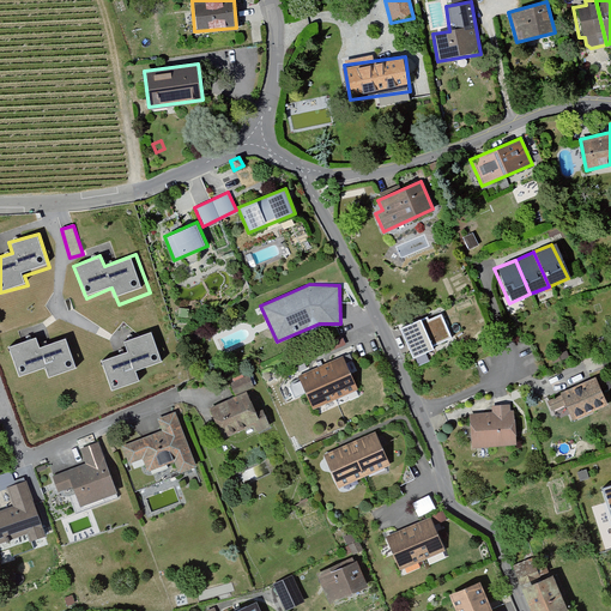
[(440,308),(397,327),(407,352),(451,333),(440,308)]
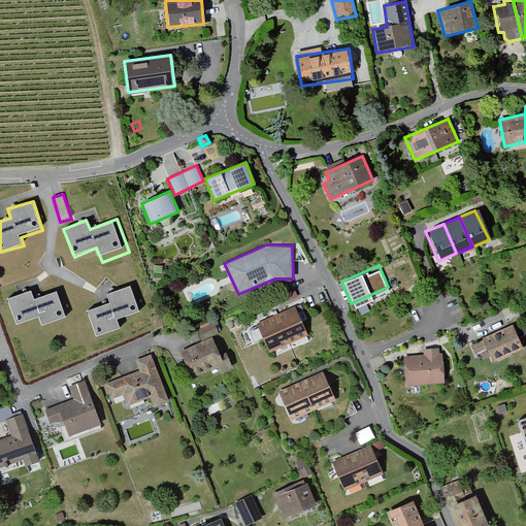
[(109,299),(85,309),(97,341),(119,332),(116,324),(140,315),(128,284),(110,290),(106,292),(109,299)]
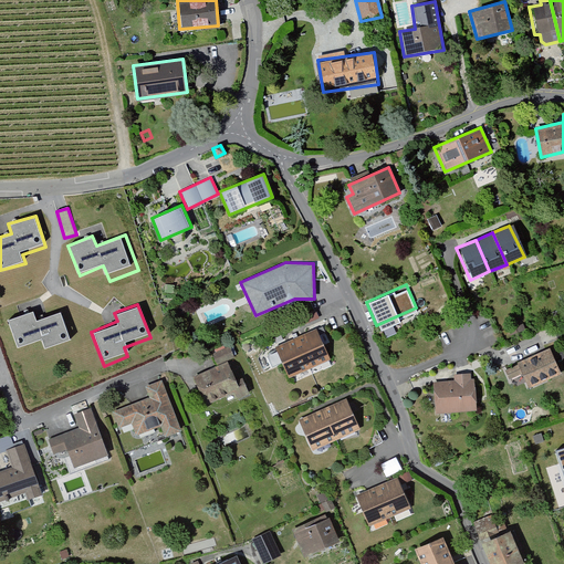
[(41,306),(6,321),(18,351),(41,341),(48,356),(75,345),(62,312),(53,315),(45,317),(41,306)]
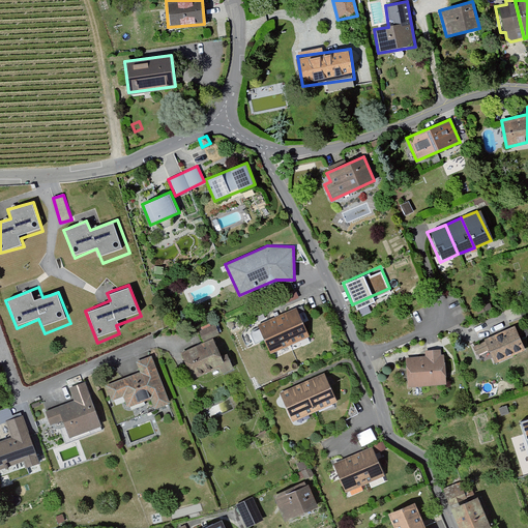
[(295,306),(277,313),(290,345),(309,338),(295,306)]
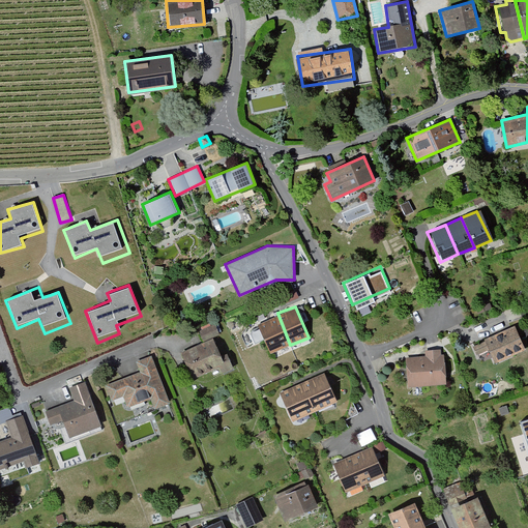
[(257,321),(268,352),(290,345),(277,313),(257,321)]
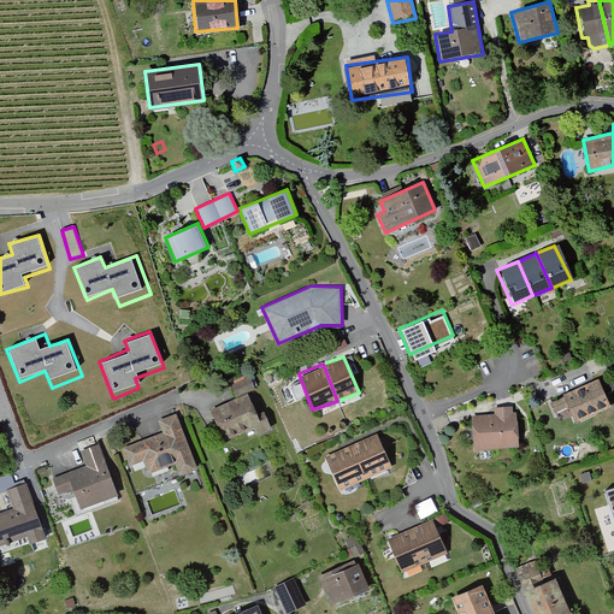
[(613,405),(601,375),(544,397),(551,414),(571,406),(578,424),(613,408),(613,405)]
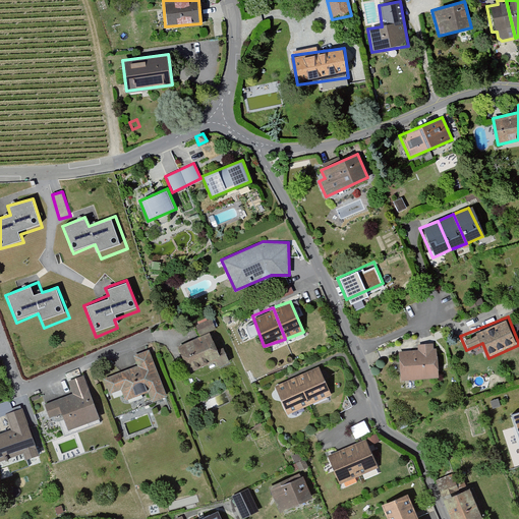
[(211,318),(193,324),(197,334),(214,327),(211,318)]
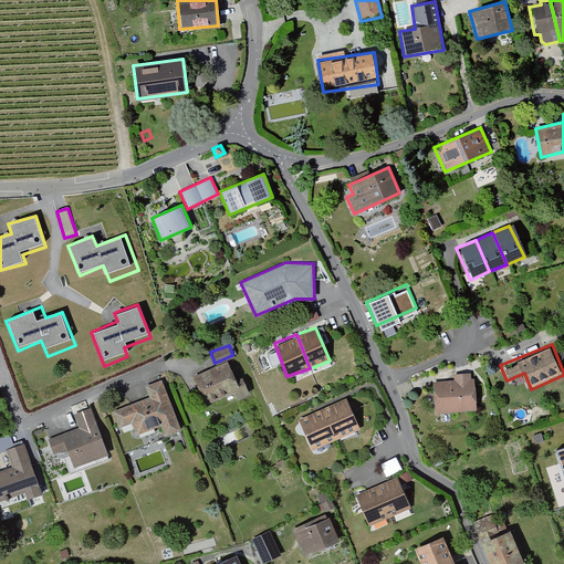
[(207,404),(235,392),(238,399),(249,395),(242,379),(238,380),(228,359),(194,375),(207,404)]
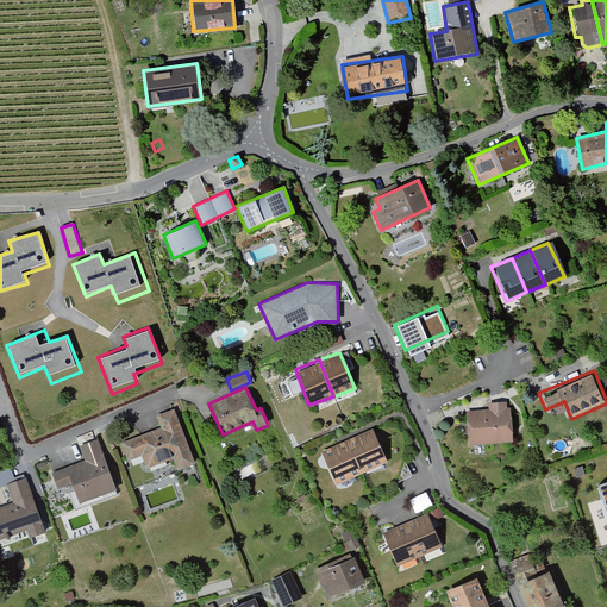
[(465,410),(467,443),(512,440),(511,405),(504,406),(504,399),(488,400),(488,408),(465,410)]
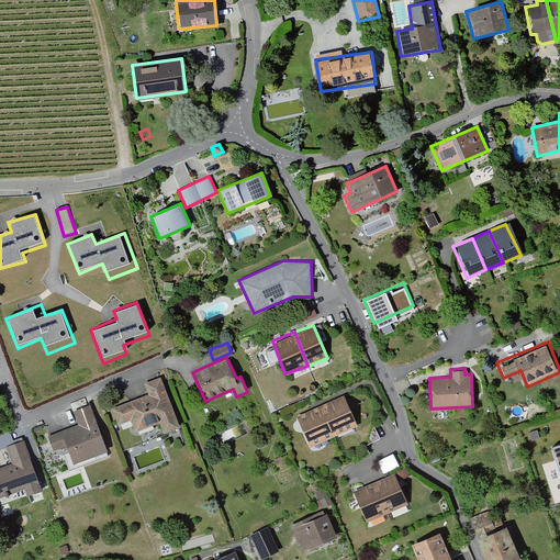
[(147,393),(109,407),(116,425),(130,420),(134,429),(159,420),(164,433),(179,427),(159,376),(143,382),(147,393)]
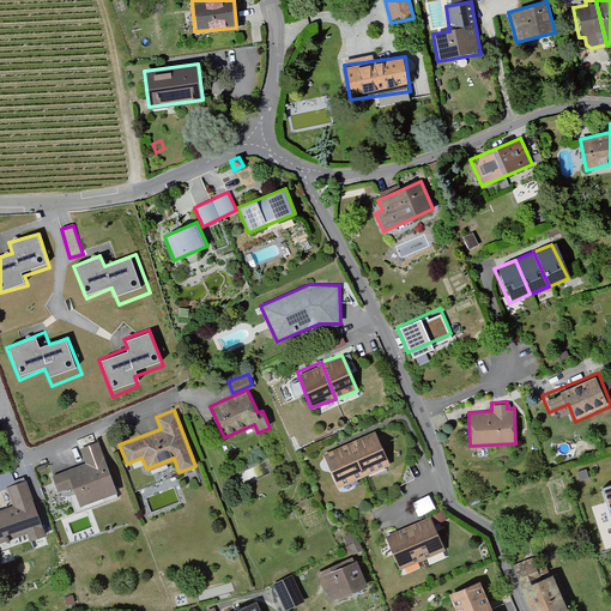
[(373,433),(348,443),(362,477),(387,467),(373,433)]
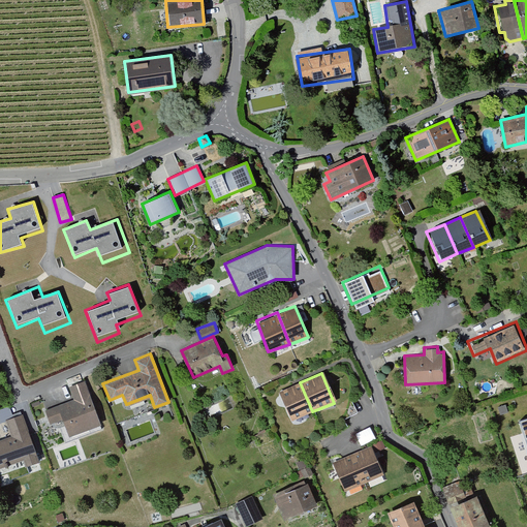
[(74,398),(44,409),(49,423),(60,419),(67,437),(100,425),(84,378),(69,383),(74,398)]
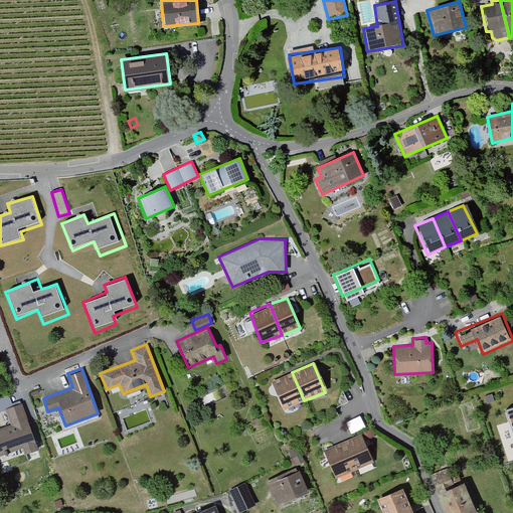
[(271,381),(282,409),(304,400),(292,372),(271,381)]
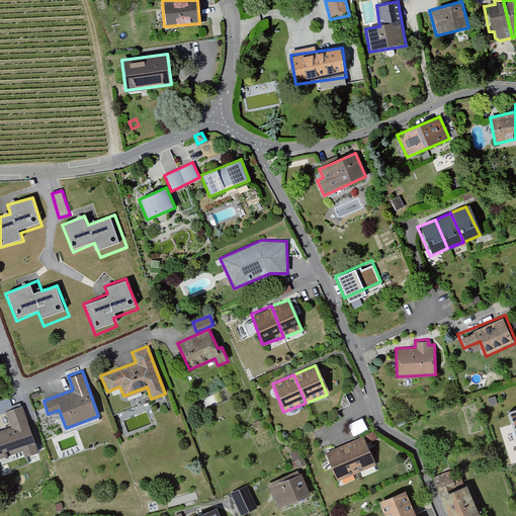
[(0,454),(22,446),(25,455),(38,451),(20,402),(4,408),(10,425),(0,428),(0,454)]
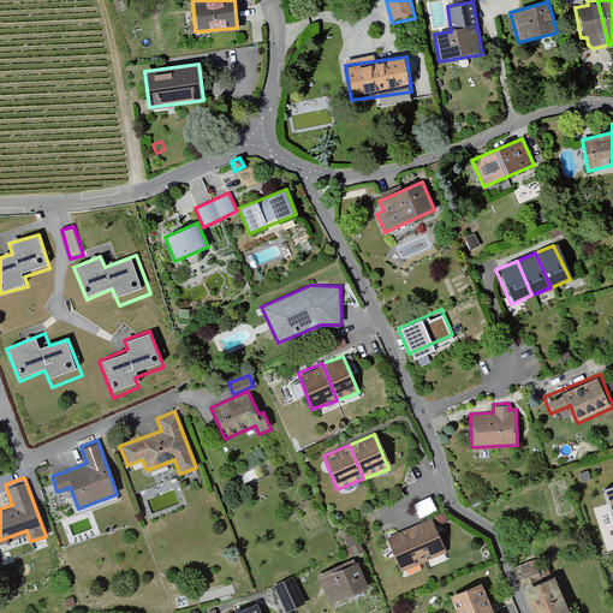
[(612,480),(583,493),(595,525),(612,519),(612,480)]
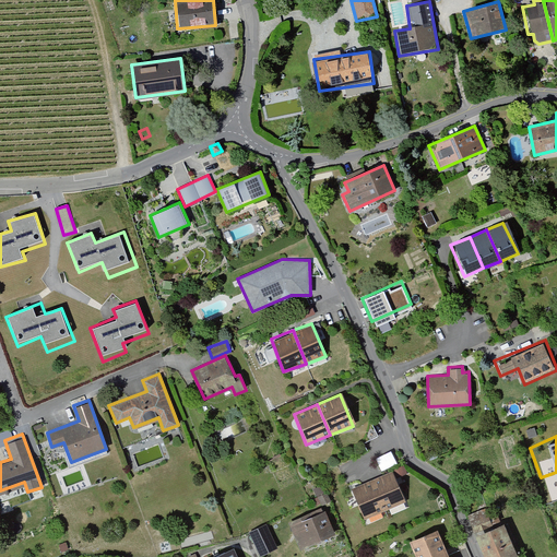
[(390,471),(370,480),(383,510),(403,502),(390,471)]
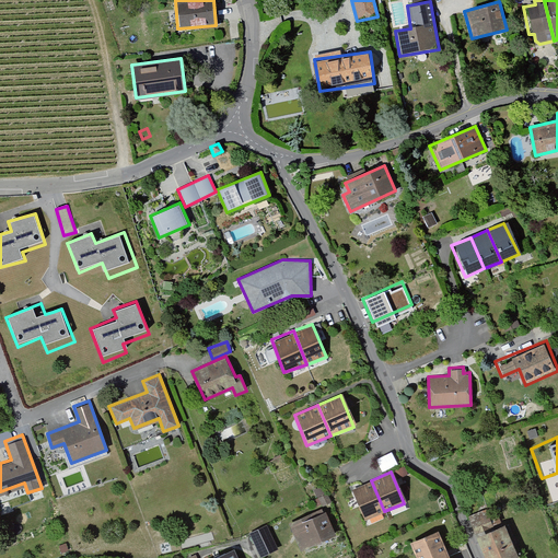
[(348,489),(361,521),(384,511),(371,480),(348,489)]
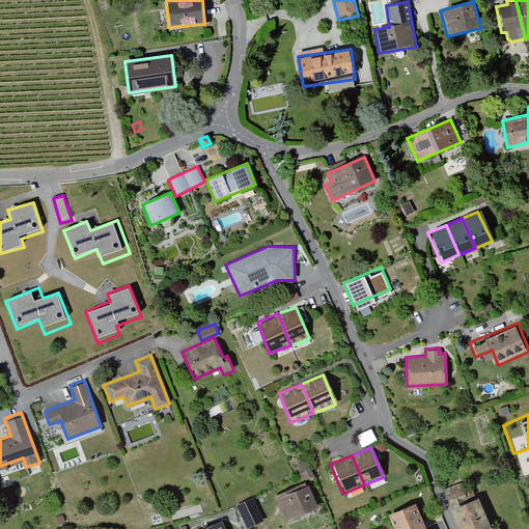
[(461,481),(444,488),(461,528),(492,528),(494,528),(480,497),(469,502),(461,481)]
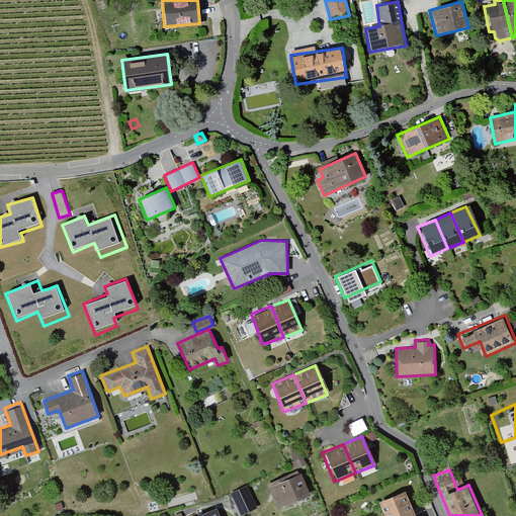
[(267,488),(276,510),(311,495),(301,474),(267,488)]
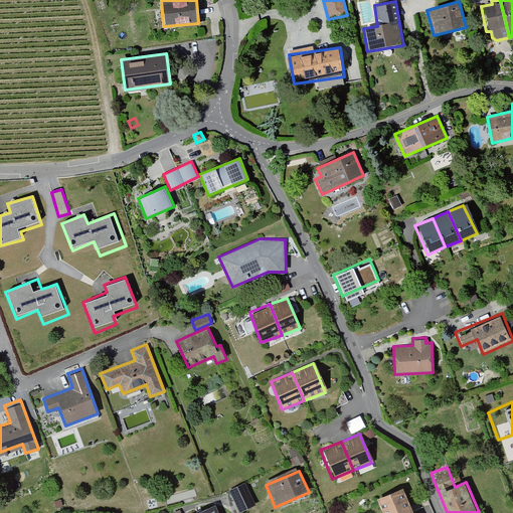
[(242,483),(227,490),(230,497),(232,496),(236,504),(243,501),(240,496),(247,493),(242,483)]
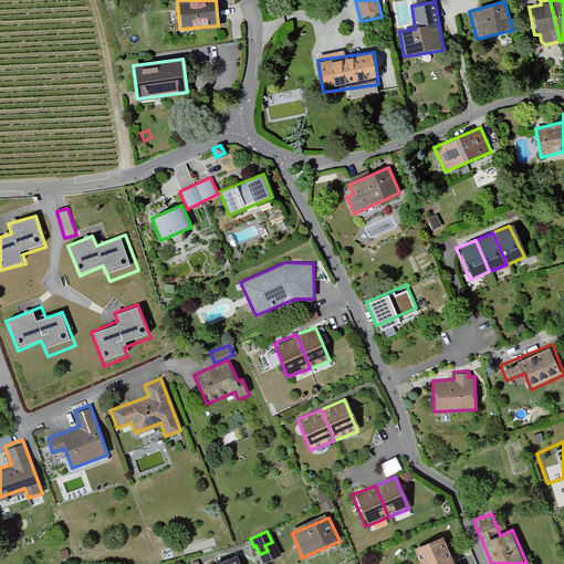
[(415,550),(421,563),(456,563),(442,535),(415,550)]
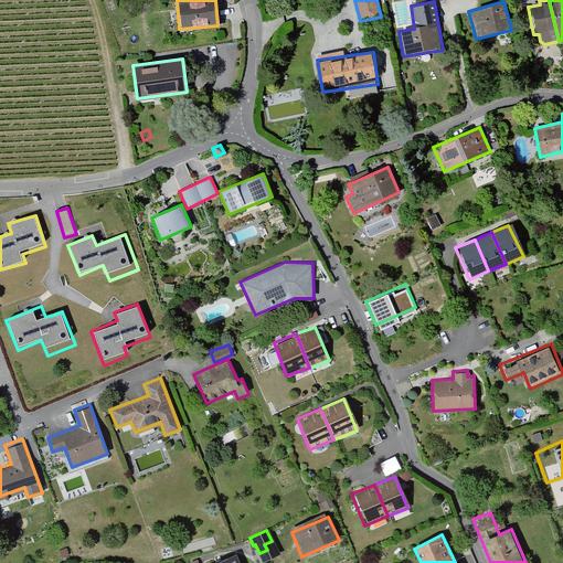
[(65,546),(56,550),(59,555),(67,552),(65,546)]
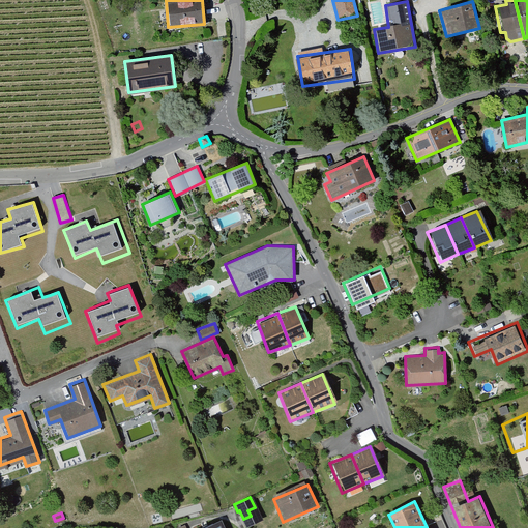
All buildings are outlined.
